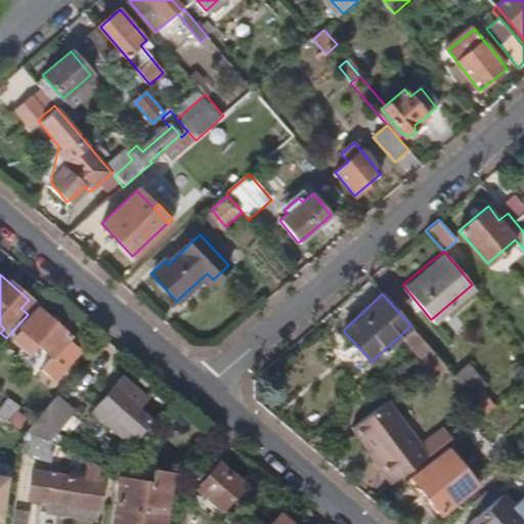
[(71,337),(38,308),(20,329),(23,331),(39,345),(52,356),(69,339),(71,337)]
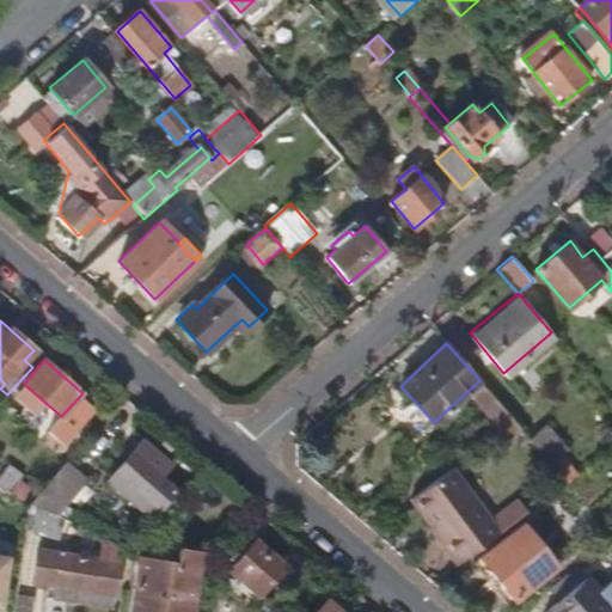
[(496,399),(483,384),(472,393),(485,409),(496,399)]
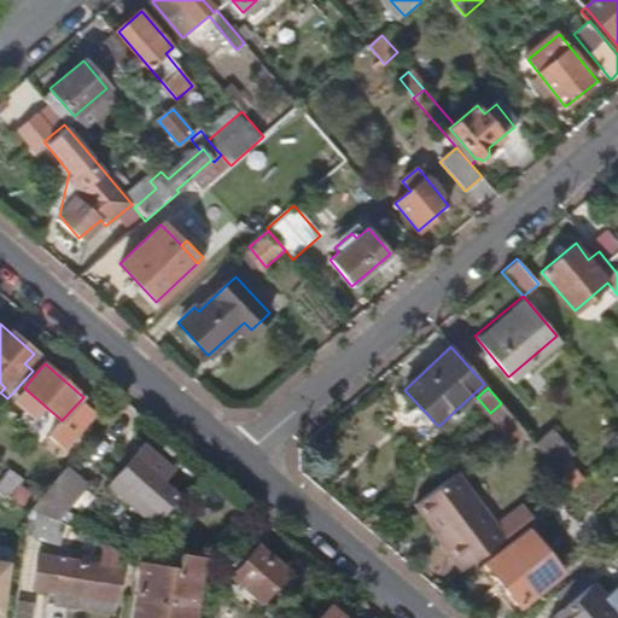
[(46,407),(27,390),(18,400),(38,418),(46,407)]
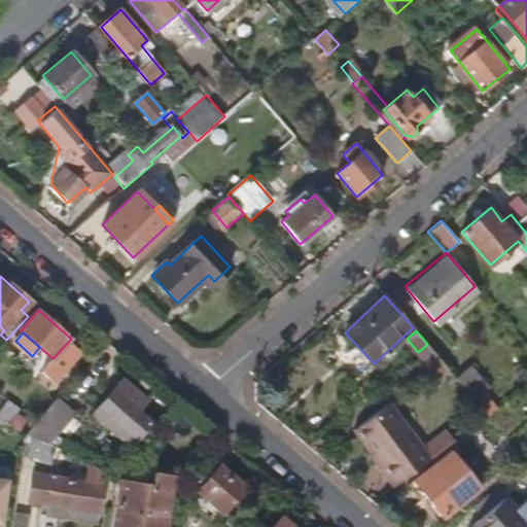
[(80,351),(69,341),(53,358),(41,371),(54,382),(80,351)]
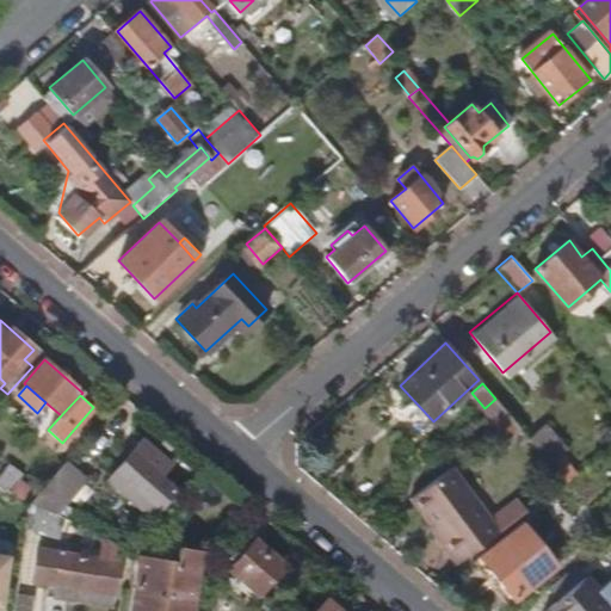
[(520,427),(495,399),(485,408),(510,437),(520,427)]
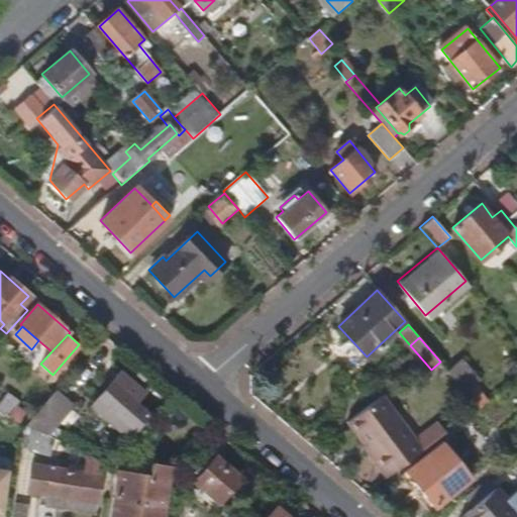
[(490,401),(458,365),(448,373),(480,409),(490,401)]
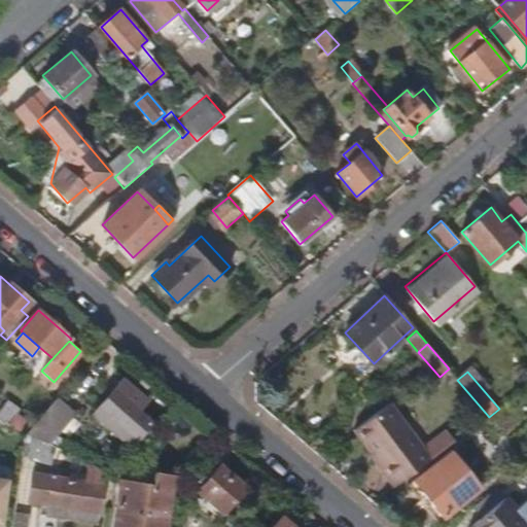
[(120,396),(128,387),(123,382),(114,391),(120,396)]
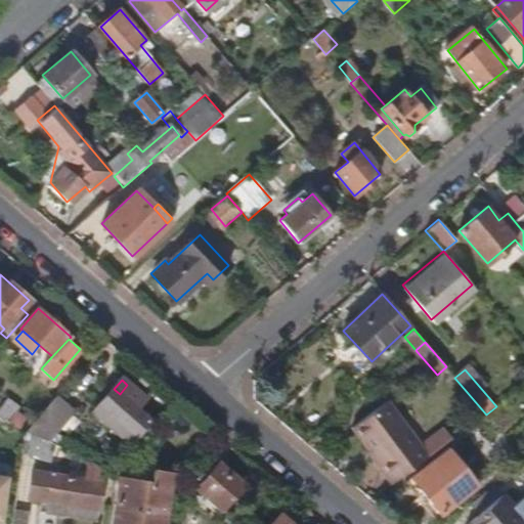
[(137,408),(144,400),(127,385),(120,394),(114,389),(100,404),(115,418),(110,424),(122,434),(127,428),(136,436),(149,420),(137,408)]
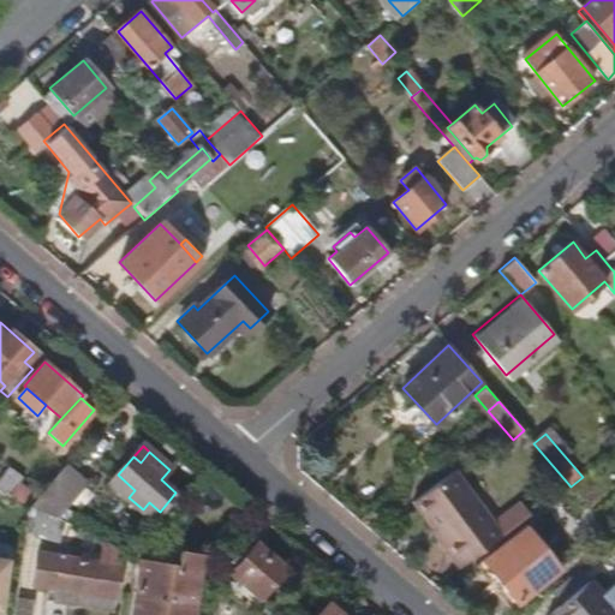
[(54,518),(83,484),(65,467),(39,499),(31,507),(40,511),(54,518)]
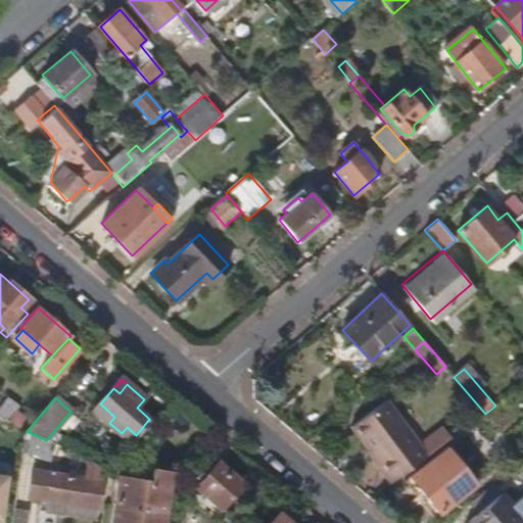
[(419,444),(388,400),(352,426),(374,456),(372,457),(391,483),(427,456),(419,444)]
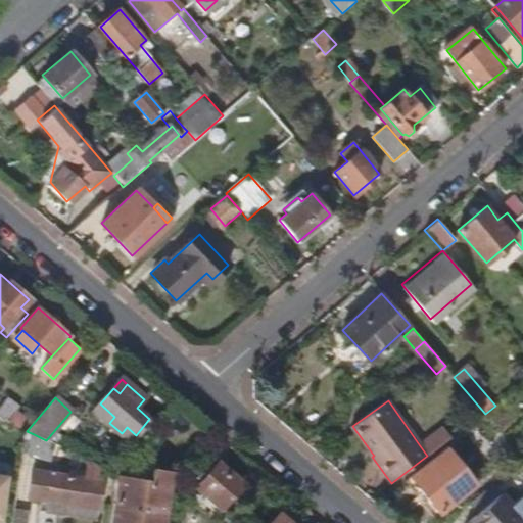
[(114,417),(100,403),(94,411),(109,423),(114,417)]
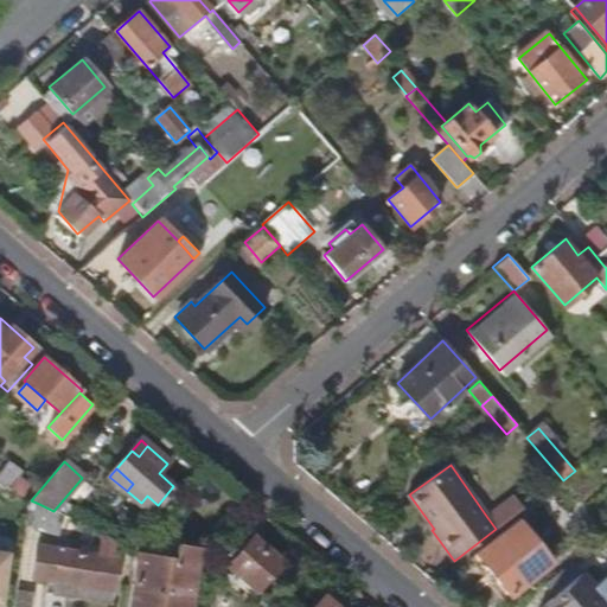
[(38,492),(18,478),(7,491),(31,500),(38,492)]
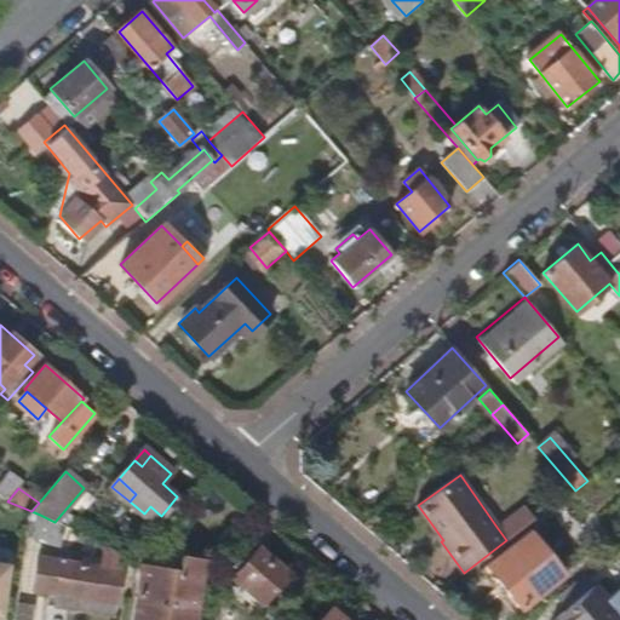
[(168,522),(184,503),(177,497),(161,516),(168,522)]
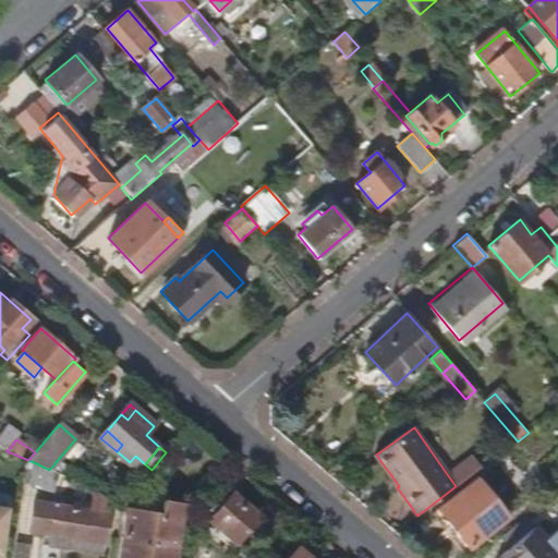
[(51,490),(59,474),(49,470),(36,463),(26,484),(49,495),(51,490)]
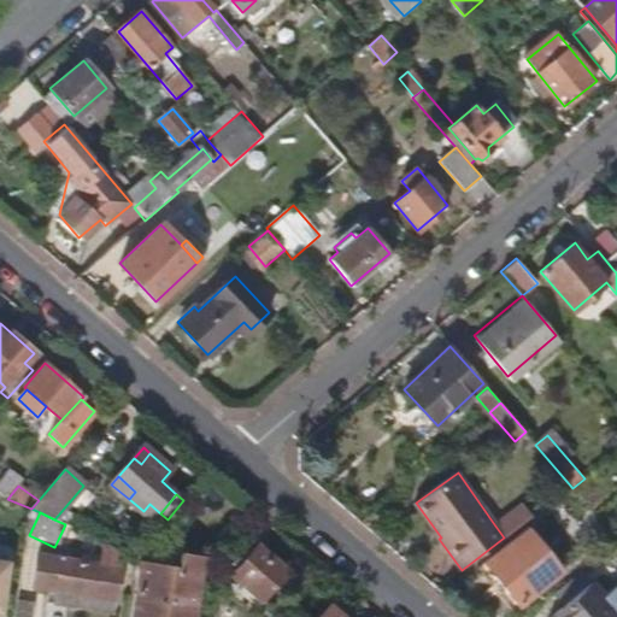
[(517,528),(507,515),(494,524),(504,538),(517,528)]
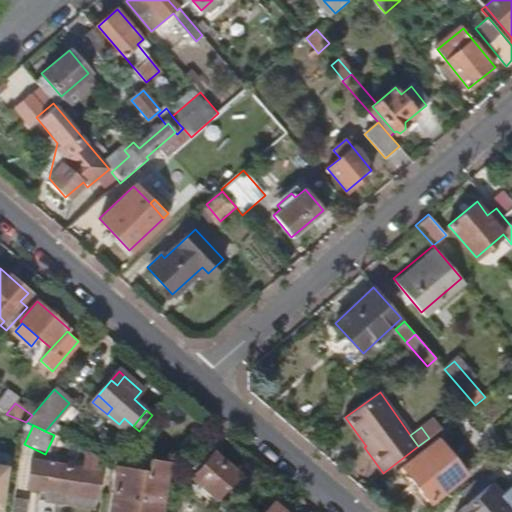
[(54,435),(47,450),(65,455),(69,443),(54,435)]
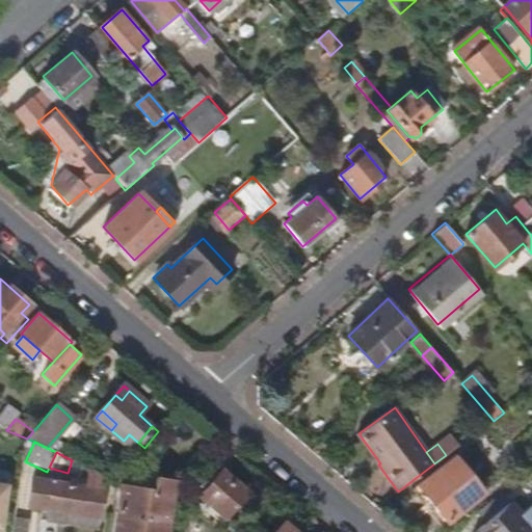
[(448,523),(486,495),(457,455),(417,485),(448,523)]
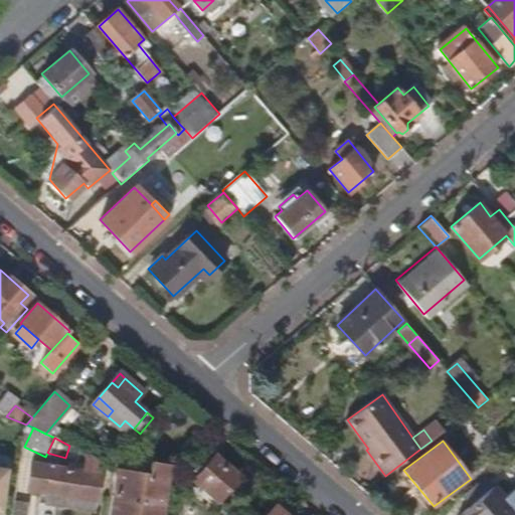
[(86,452),(82,470),(102,473),(104,460),(86,452)]
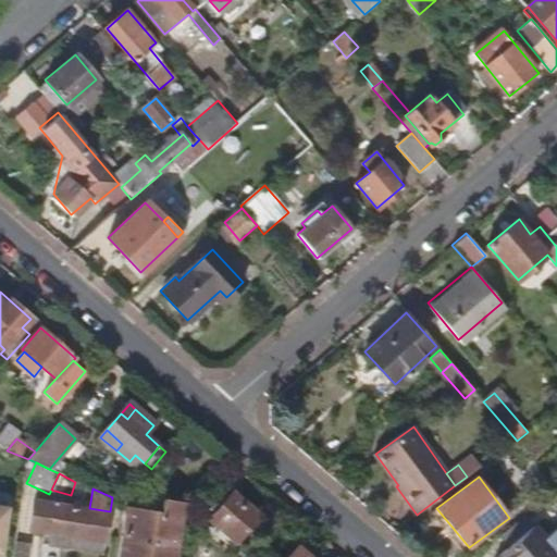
[(236,542),(260,515),(233,492),(210,519),(236,542)]
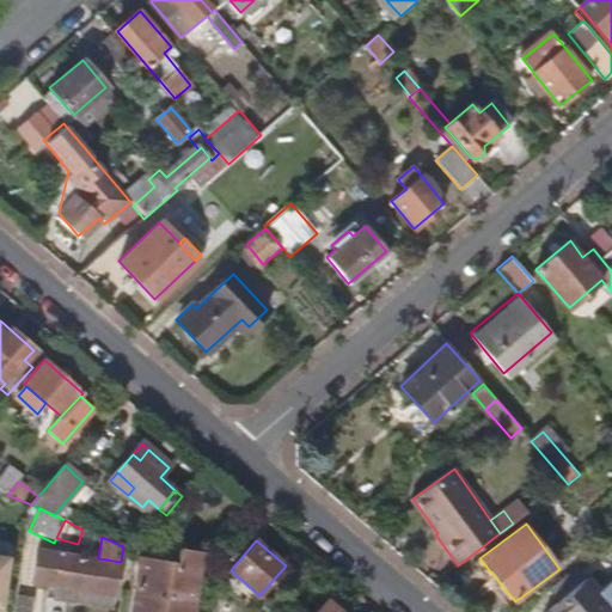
[(191,611),(201,550),(177,546),(176,562),(139,557),(130,611),(191,611)]
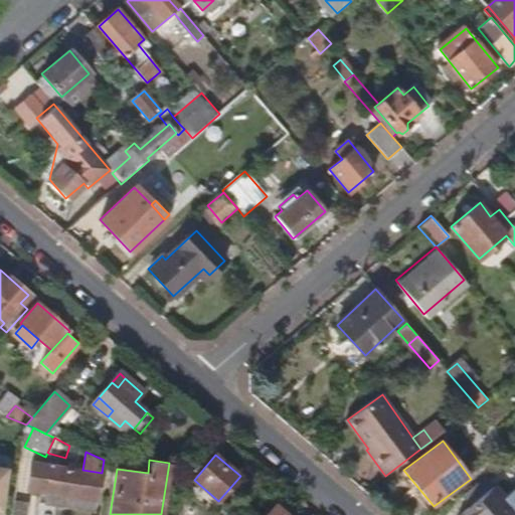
[(98,500),(102,473),(82,470),(33,462),(29,489),(44,492),(95,500),(98,500)]
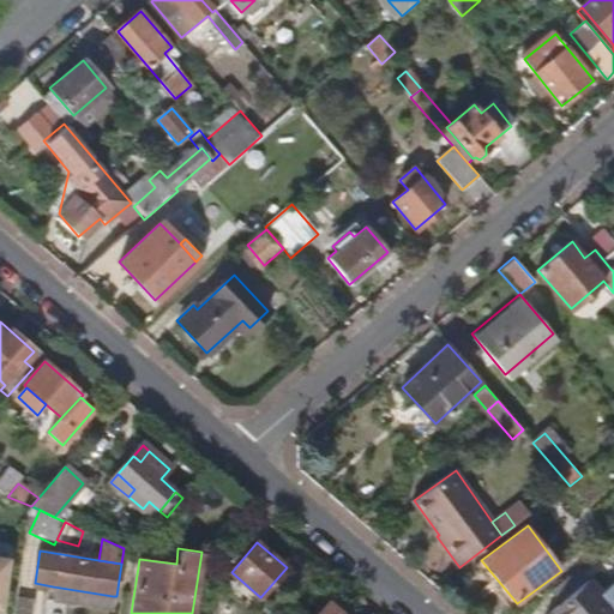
[(613,613),(613,607),(590,578),(553,609),(555,613),(613,613)]
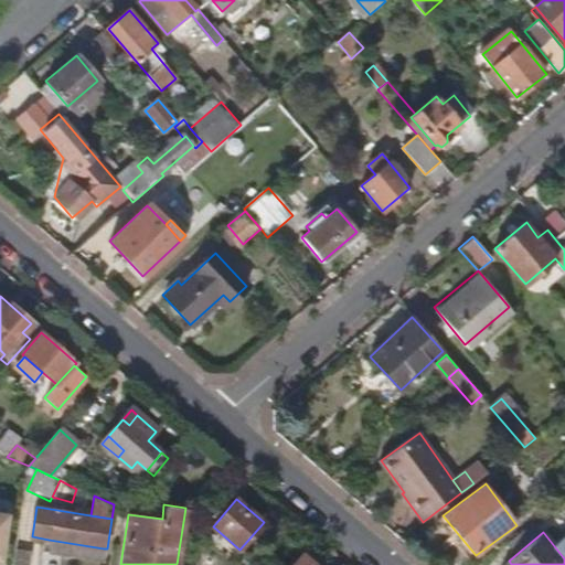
[(104,548),(49,540),(46,554),(102,563),(104,548)]
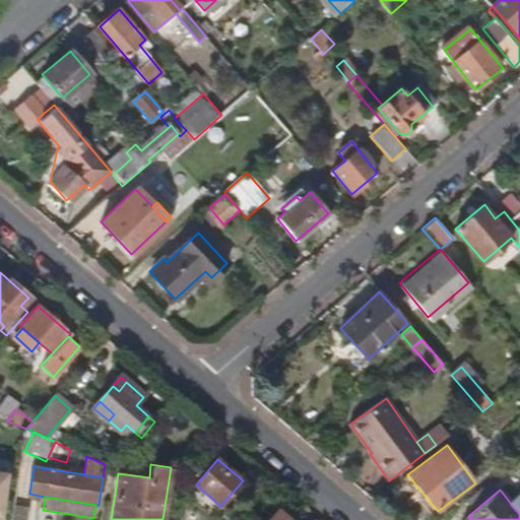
[(286,519),(276,511),(268,519),(286,519)]
